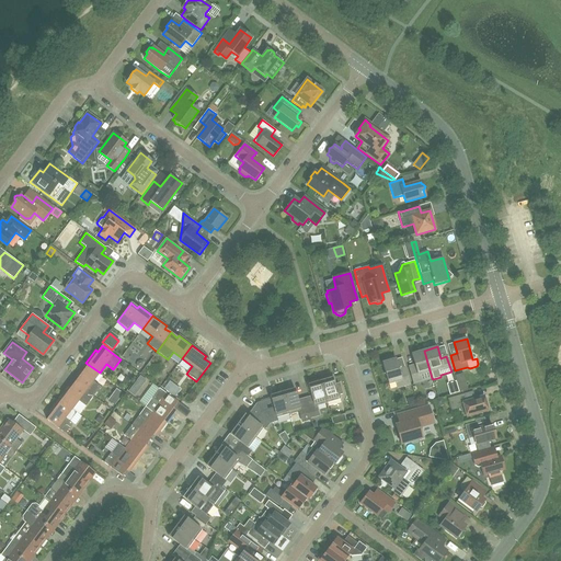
[(432,378),(424,351),(412,354),(415,365),(409,367),(413,384),(432,378)]
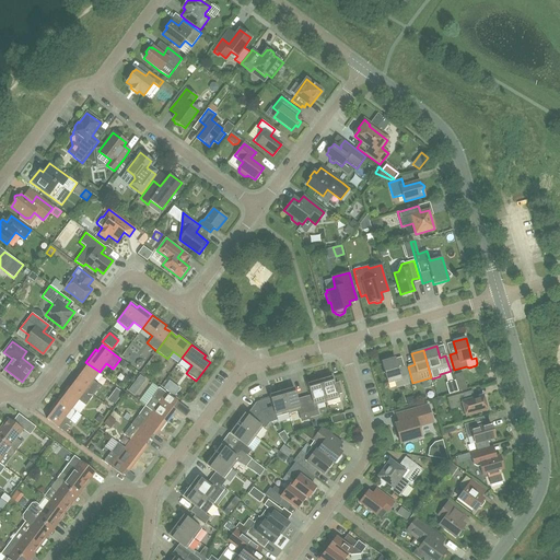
[(382,362),(388,383),(395,382),(396,387),(409,384),(404,368),(398,370),(395,359),(382,362)]
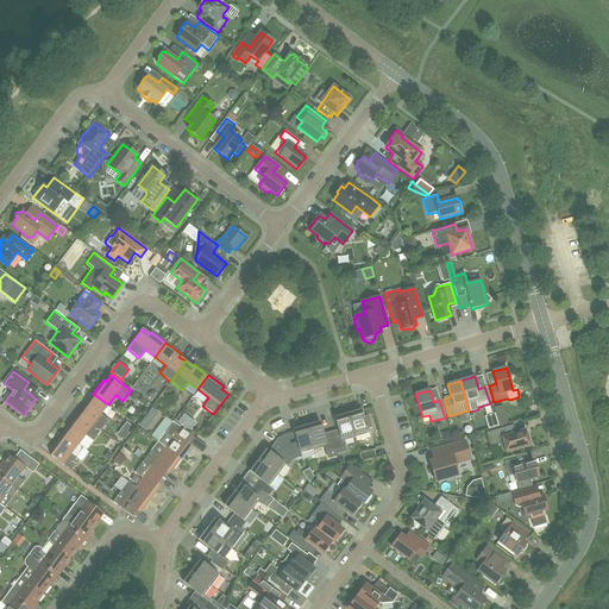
[(101,414),(108,405),(93,394),(82,408),(85,409),(81,415),(101,431),(108,420),(101,414)]
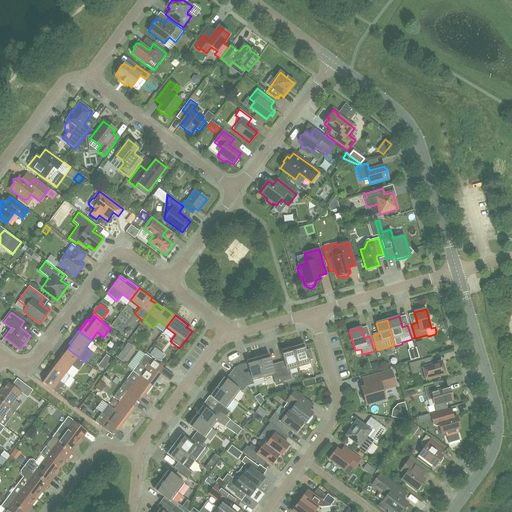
[(133,347),(128,343),(123,350),(128,354),(133,347)]
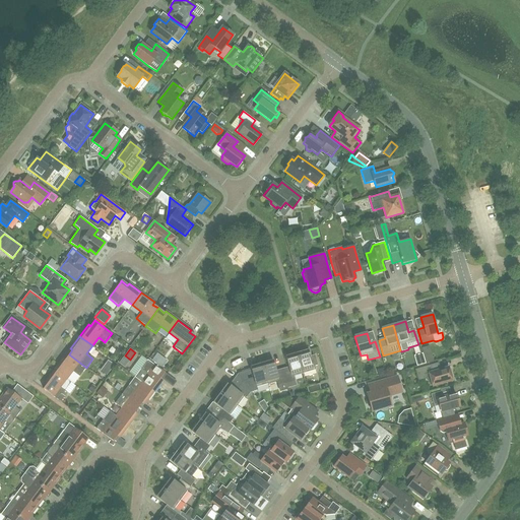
[(318,366),(315,354),(310,356),(310,354),(309,348),(304,349),(304,350),(297,353),(303,374),(316,370),(315,367),(318,366)]
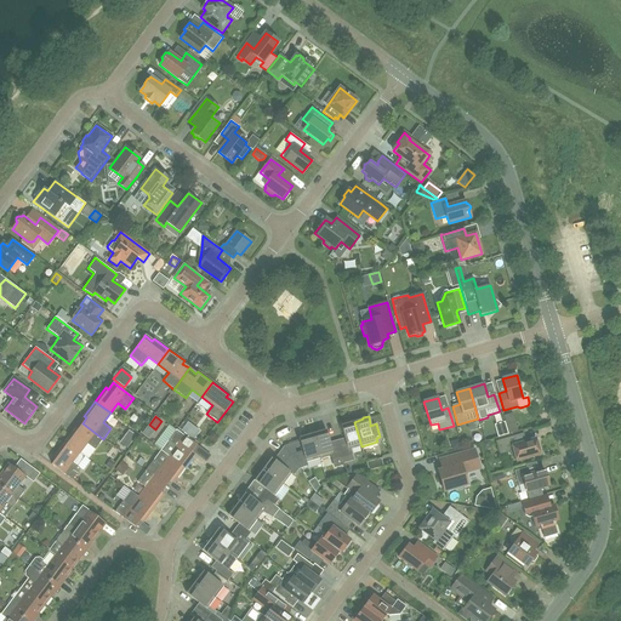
[(362,446),(354,422),(346,425),(345,423),(340,425),(341,432),(342,431),(345,438),(337,440),(342,457),(343,463),(352,461),(349,453),(352,451),(351,449),(362,446)]
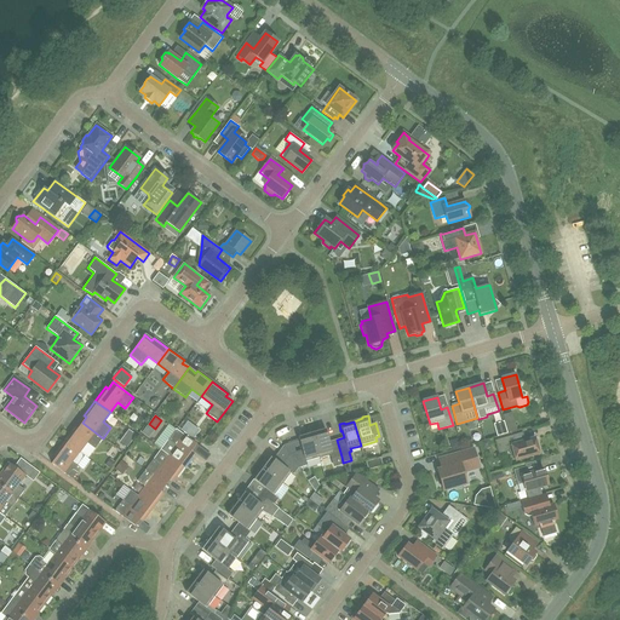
[(103,438),(82,423),(78,429),(75,428),(64,441),(79,453),(86,443),(95,449),(103,438)]
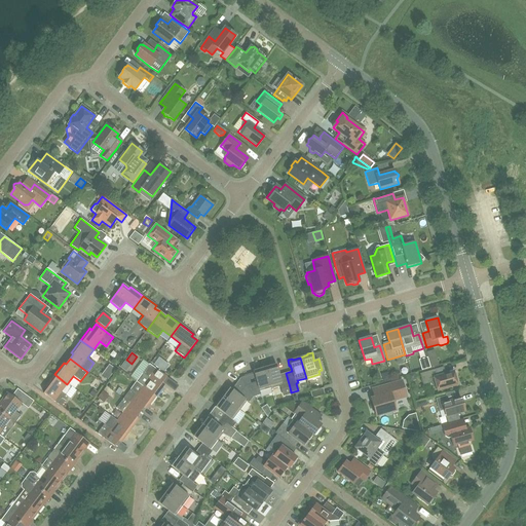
[(162,382),(166,377),(149,364),(136,382),(143,387),(143,386),(155,397),(164,384),(162,382)]
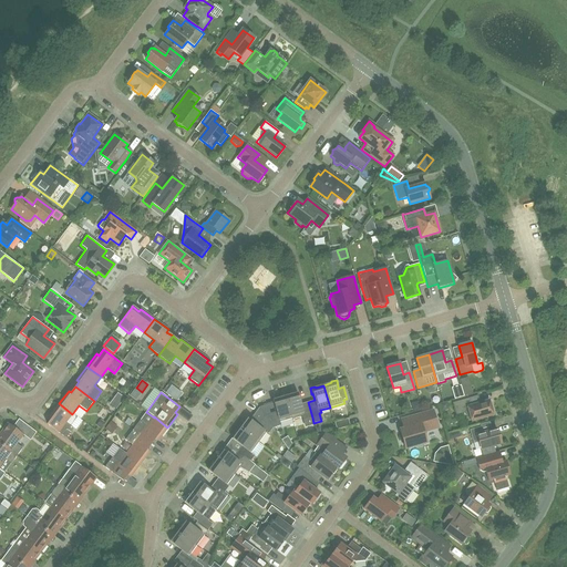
[(312,418),(308,402),(301,404),(299,398),(298,392),(285,397),(291,419),(302,415),(305,425),(307,424),(308,425),(308,426),(311,425),(311,424),(313,423),(312,418)]
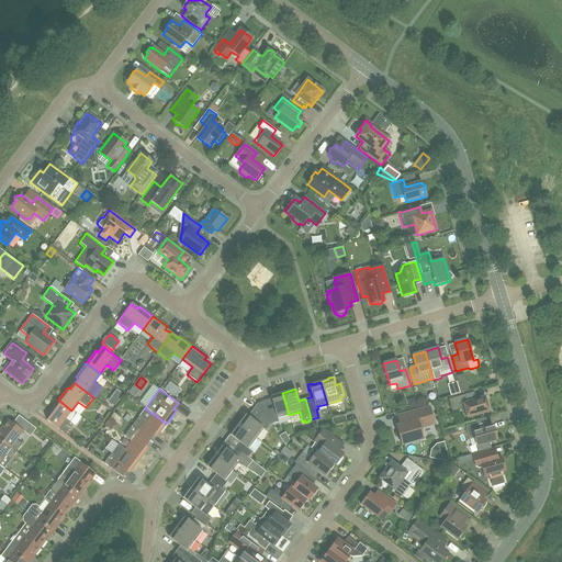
[(289,415),(282,393),(270,396),(273,408),(262,412),(270,424),(278,422),(277,418),(289,415)]
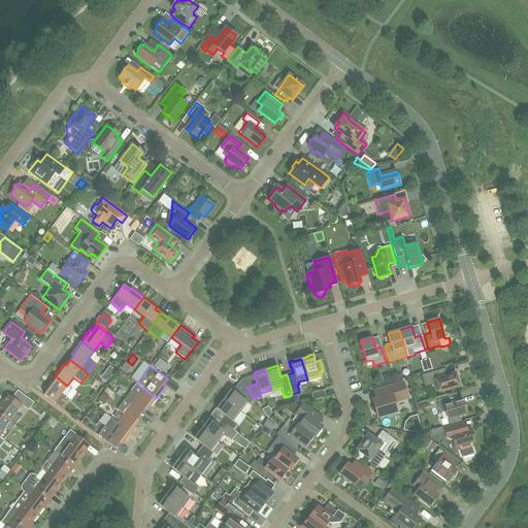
[(455,373),(439,377),(437,370),(421,375),(424,388),(433,385),(433,387),(437,386),(439,392),(459,387),(457,382),(458,380),(457,376),(456,375),(455,373)]
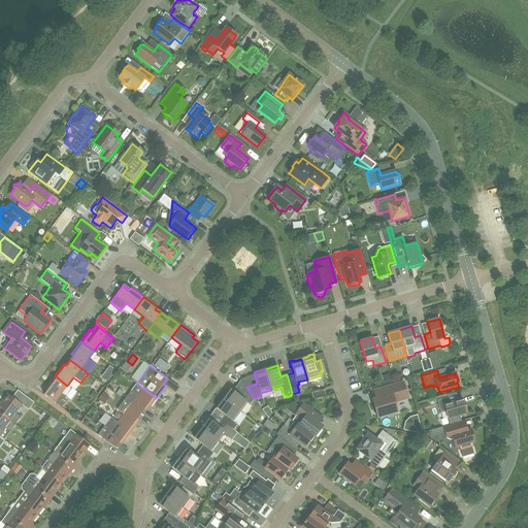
[(61,394),(67,386),(55,375),(45,388),(47,390),(43,395),(61,408),(68,399),(61,394)]
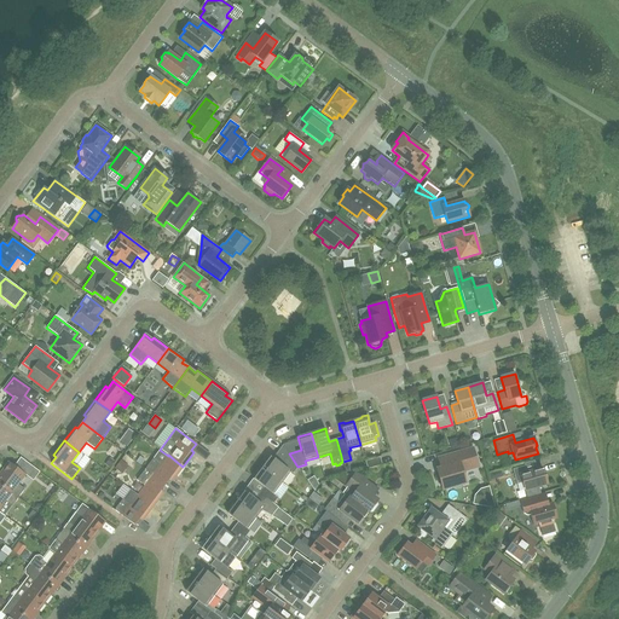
[(479,467),(473,449),(438,458),(440,468),(437,469),(443,490),(466,484),(462,472),(479,467)]
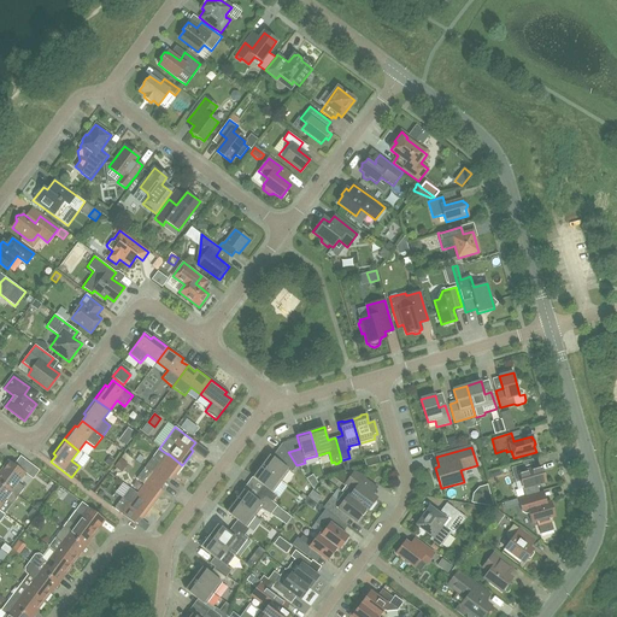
[(172,479),(182,465),(168,453),(168,454),(159,448),(145,468),(165,483),(169,477),(172,479)]
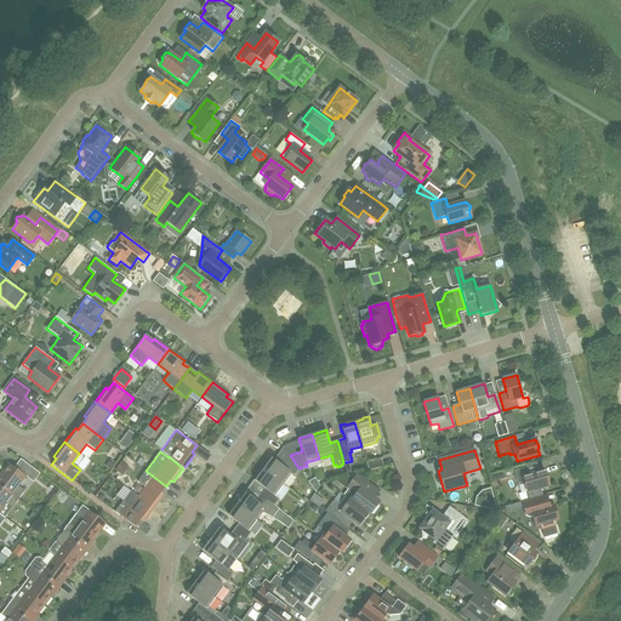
[(283,485),(291,474),(294,476),(298,468),(290,455),(281,466),(271,459),(262,469),(283,485)]
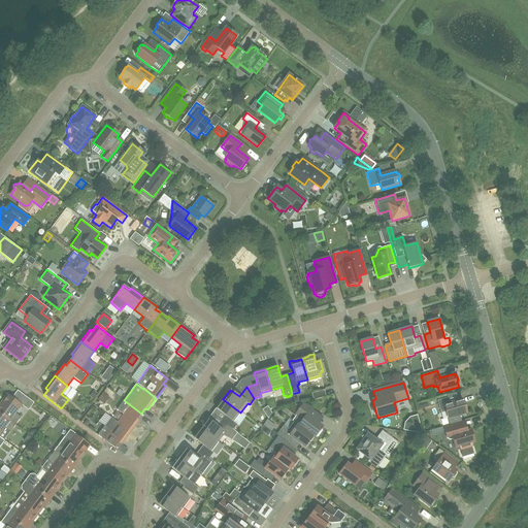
[(326,396),(324,390),(311,394),(314,400),(326,396)]
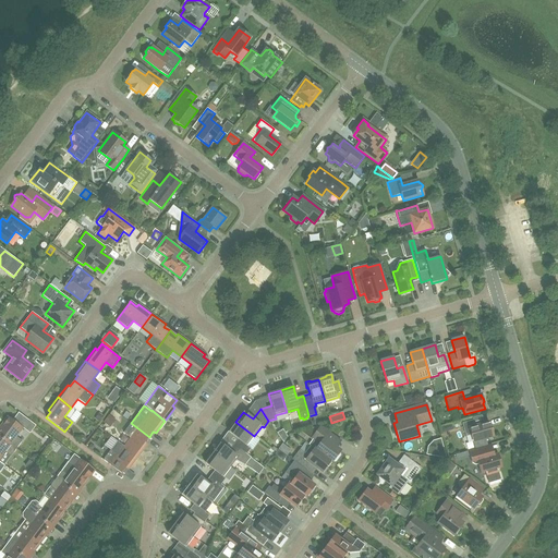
[(16,423),(23,428),(24,429),(31,422),(27,420),(22,415),(16,423)]
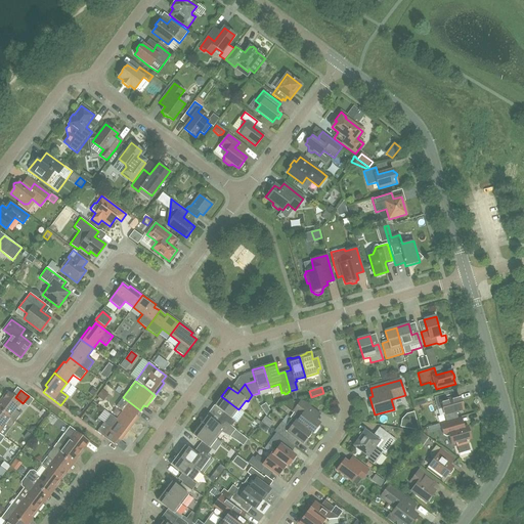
[(101,400),(106,393),(101,390),(97,396),(101,400)]
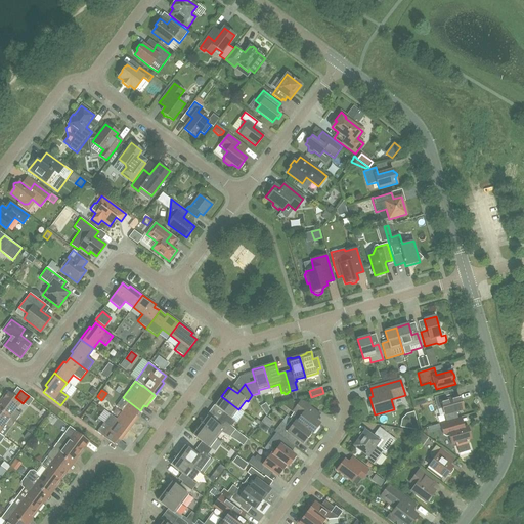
[(15,410),(22,402),(15,397),(7,391),(0,400),(0,409),(15,422),(20,415),(15,410)]
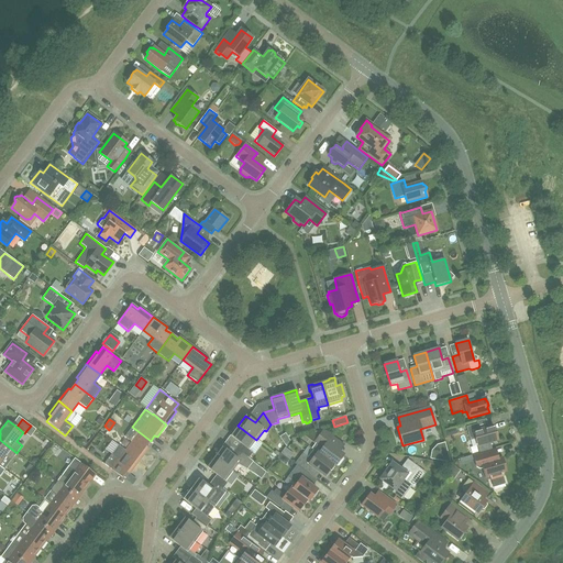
[(497,432),(495,433),(494,427),(479,430),(477,423),(466,427),(470,440),(475,439),(477,446),(497,440),(497,439),(498,438),(497,432)]
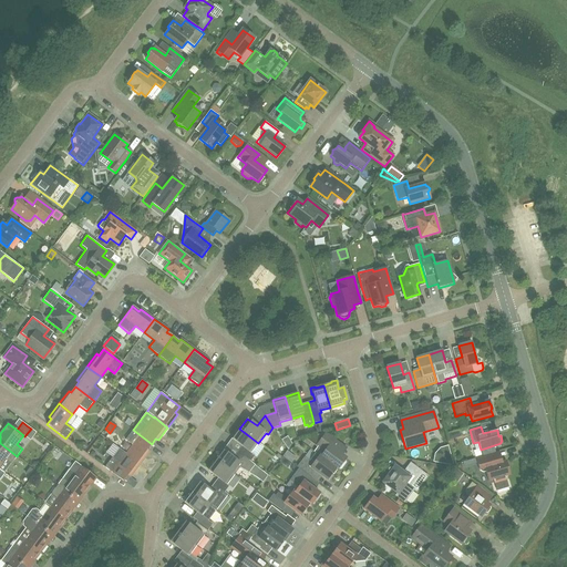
[(250,453),(258,443),(239,429),(232,439),(241,446),(237,452),(248,461),(250,462),(255,456),(250,453)]
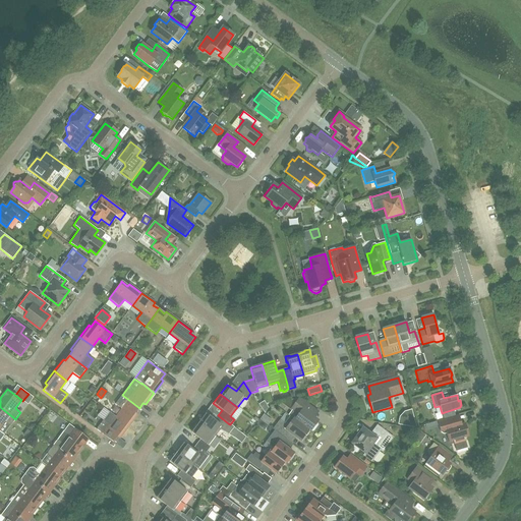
[(135,413),(139,408),(122,395),(115,404),(122,409),(116,417),(128,426),(137,415),(135,413)]
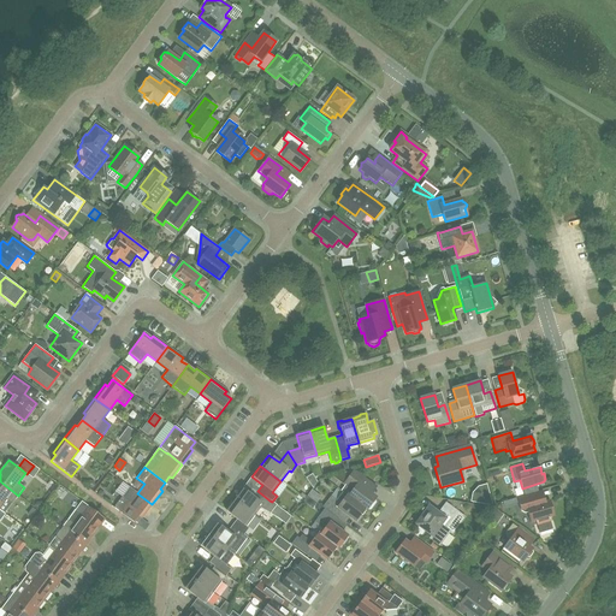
[(374,501),(375,498),(362,487),(367,480),(354,471),(344,484),(345,485),(341,491),(342,492),(348,497),(365,509),(367,510),(367,509),(368,510),(371,510),(375,503),(375,502),(374,501)]
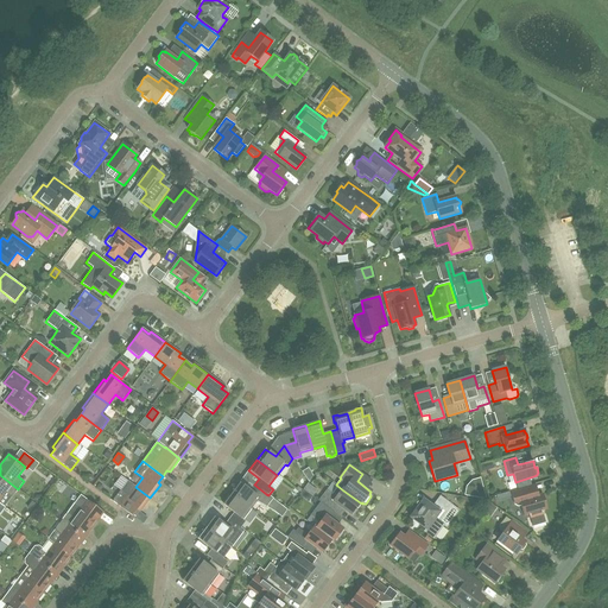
[(18,489),(0,475),(0,499),(5,493),(11,498),(18,489)]
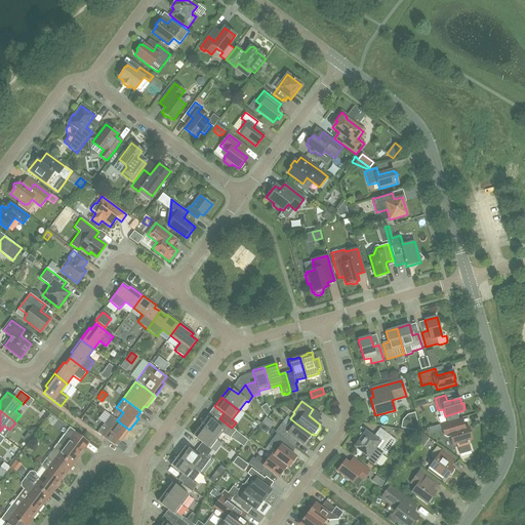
[(408,430),(419,432),(414,413),(410,414),(411,414),(412,414),(413,418),(412,418),(412,420),(409,425),(408,430)]
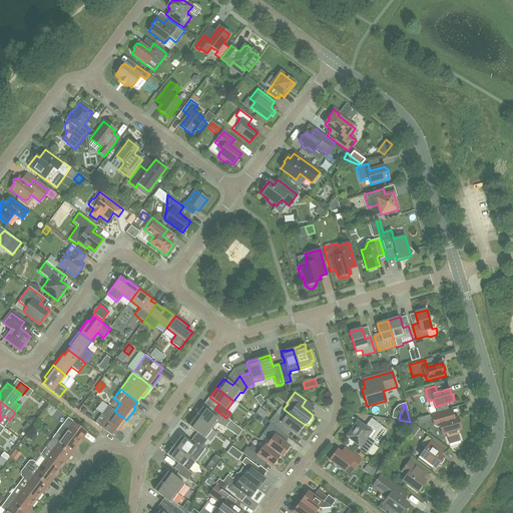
[(117,432),(126,420),(114,411),(107,406),(94,423),(111,436),(115,431),(117,432)]
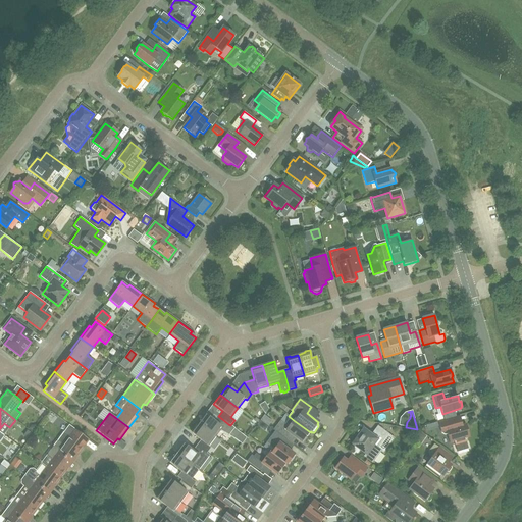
[(225,429),(228,424),(218,416),(215,421),(206,415),(199,424),(216,437),(223,427),(225,429)]
